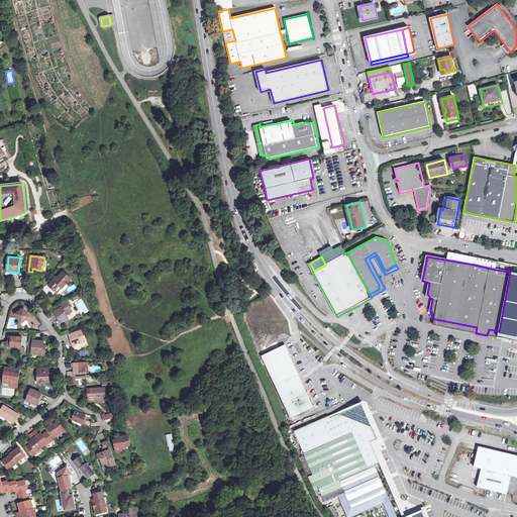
[(475,259),(474,265),(496,270),(497,263),(475,259)]
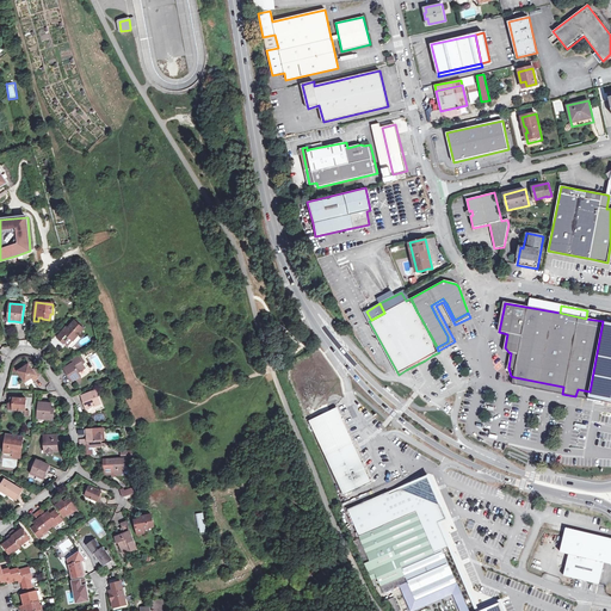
[(69,337),(74,340),(84,329),(75,321),(66,332),(63,331),(57,337),(65,343),(69,337)]
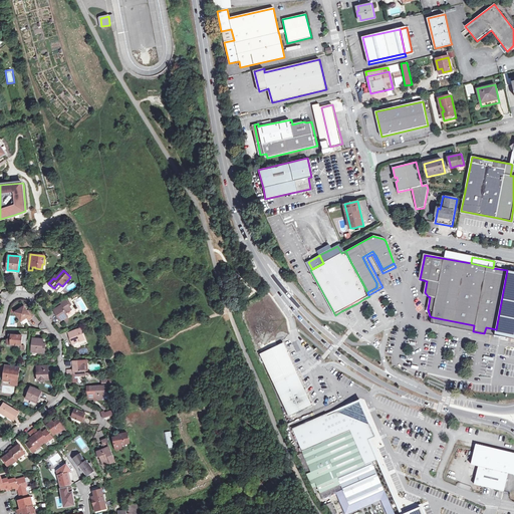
[(513,271),(507,270),(496,329),(495,335),(513,338),(513,271)]
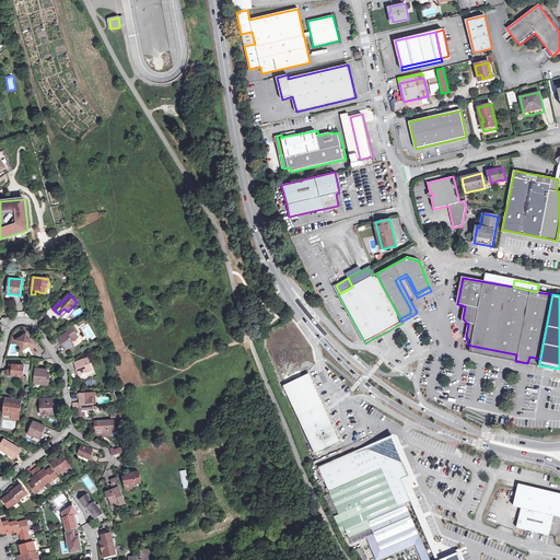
[(71,326),(65,330),(67,333),(59,338),(67,351),(71,349),(70,347),(74,345),(72,341),(78,337),(77,334),(71,326)]
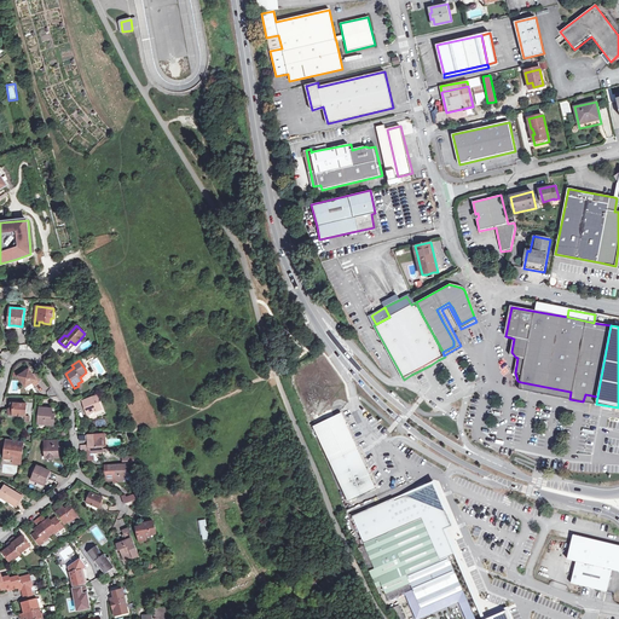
[(25,387),(33,382),(36,380),(29,369),(18,376),(25,387)]
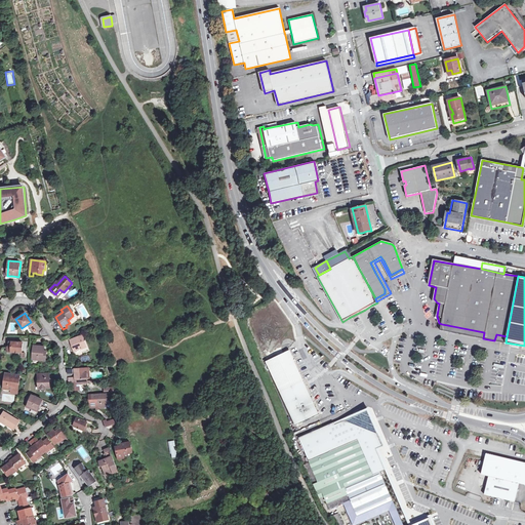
[(477,337),(483,338),(484,332),(442,324),(441,330),(443,330),(453,332),(461,334),(467,335),(477,337)]
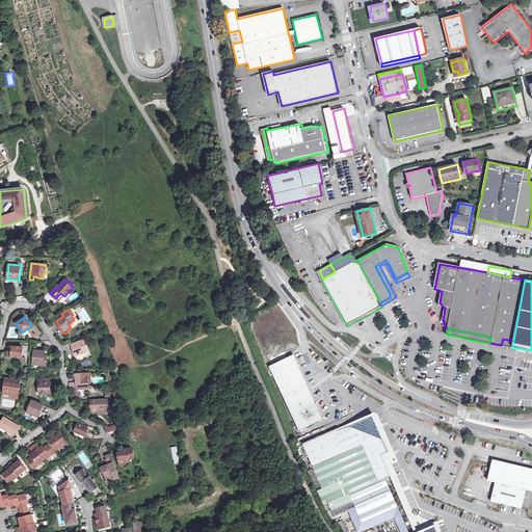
[(503,339),(501,345),(512,347),(513,341),(503,339)]
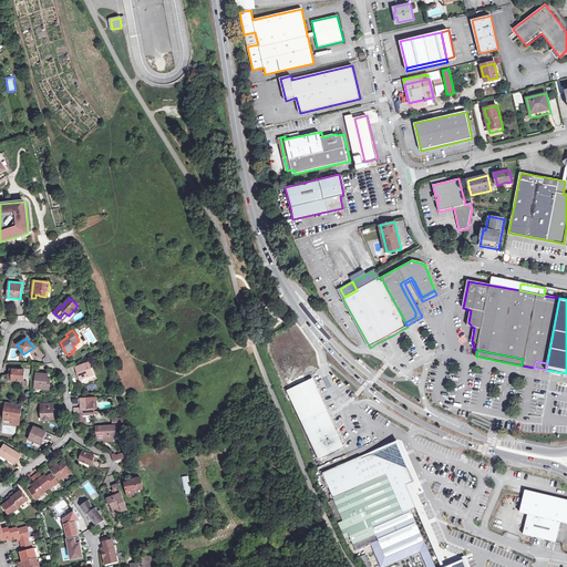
[(89,362),(84,364),(75,367),(80,380),(93,374),(89,362)]
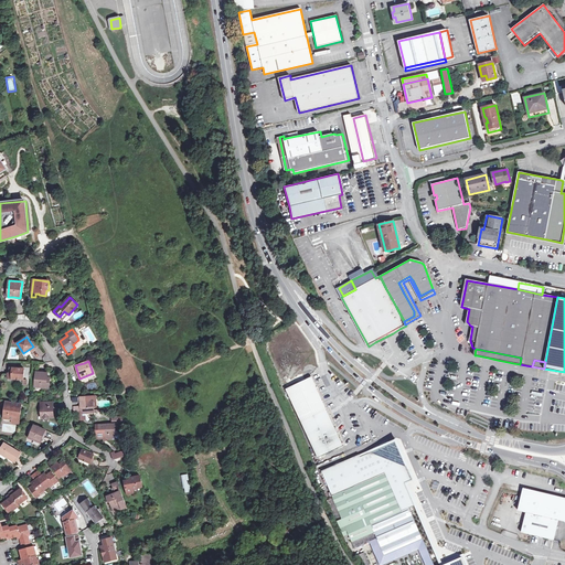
[(24,369),(10,368),(10,373),(12,374),(12,379),(24,380),(24,369)]
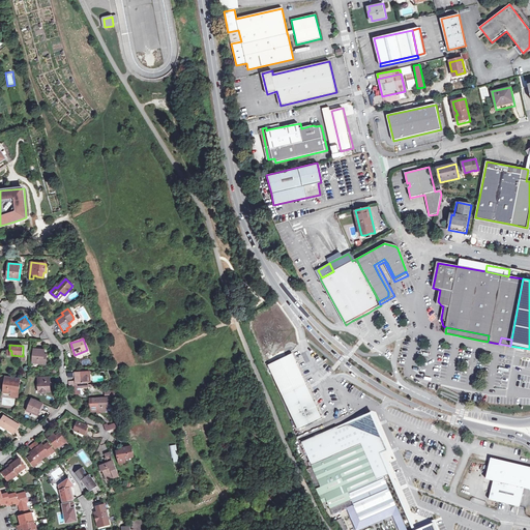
[(45,358),(45,354),(45,350),(34,349),(33,363),(46,364),(47,358),(45,358)]
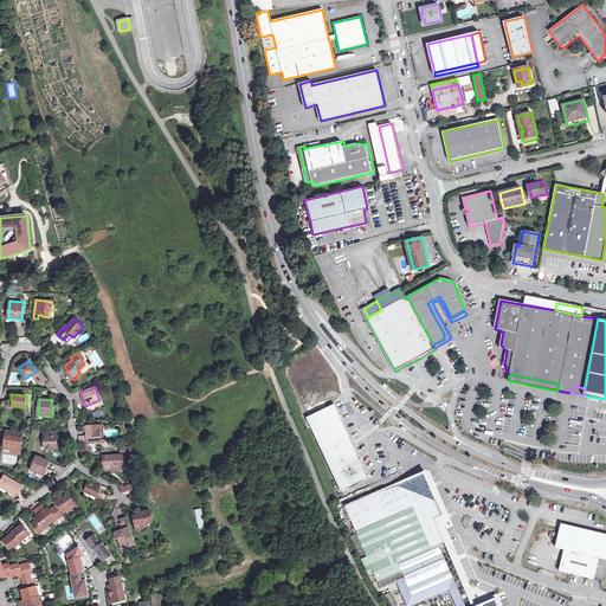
[(307,418),(315,434),(342,423),(340,419),(337,413),(334,406),(307,418)]
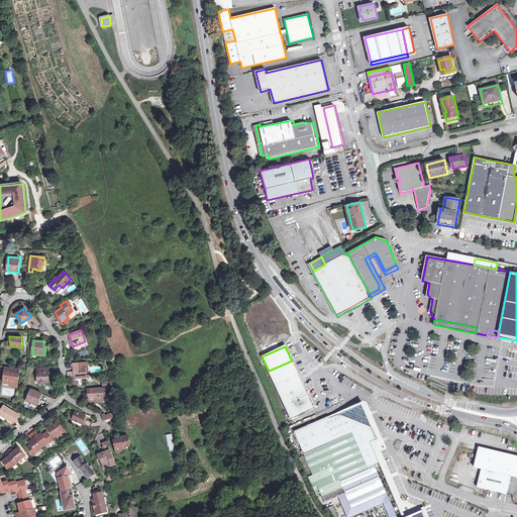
[(295,369),(292,360),(269,371),(276,386),(299,376),(295,369)]
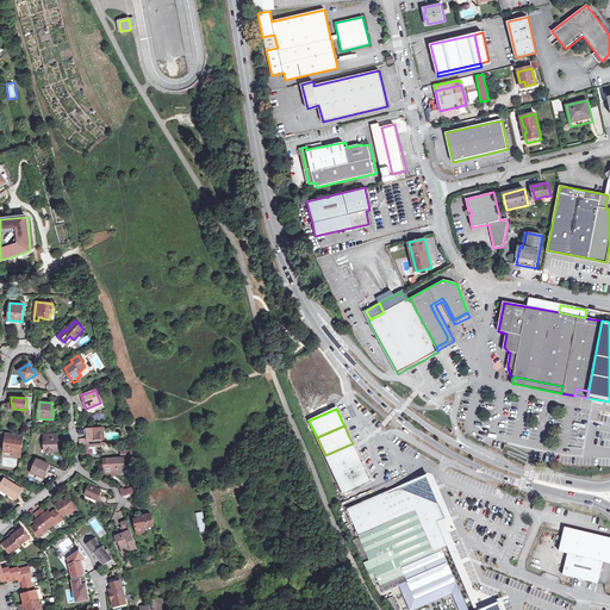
[(104,428),(87,429),(87,434),(87,440),(88,447),(111,446),(111,444),(101,444),(101,440),(100,433),(104,433),(104,428)]
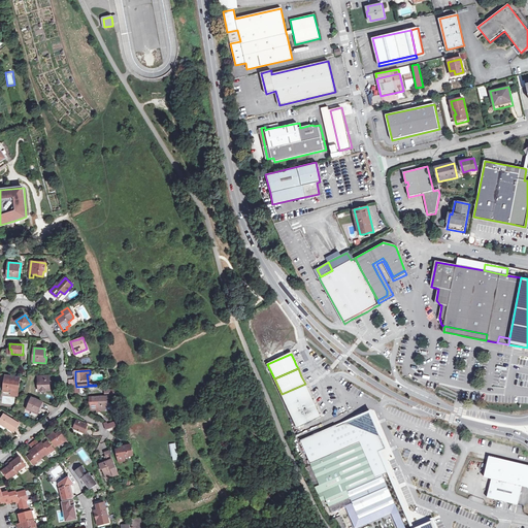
[(38,391),(41,390),(45,390),(50,390),(48,382),(51,381),(50,375),(38,376),(38,391)]
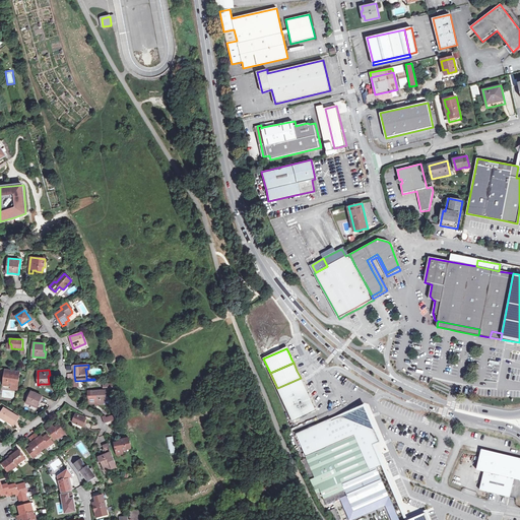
[(9,376),(5,375),(3,385),(12,387),(16,387),(18,377),(19,377),(20,372),(10,371),(9,376)]
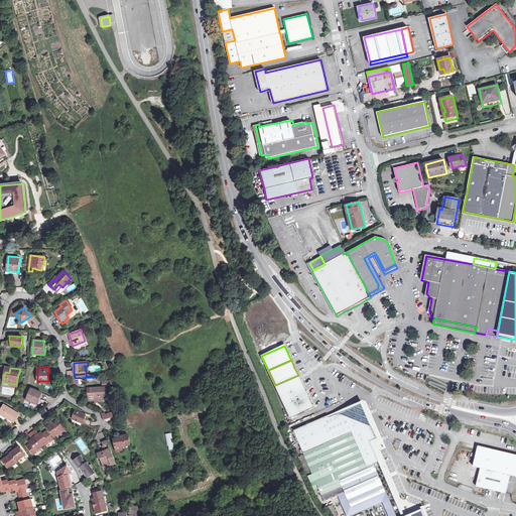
[(301,382),(298,375),(275,385),(281,400),(304,390),(301,382)]
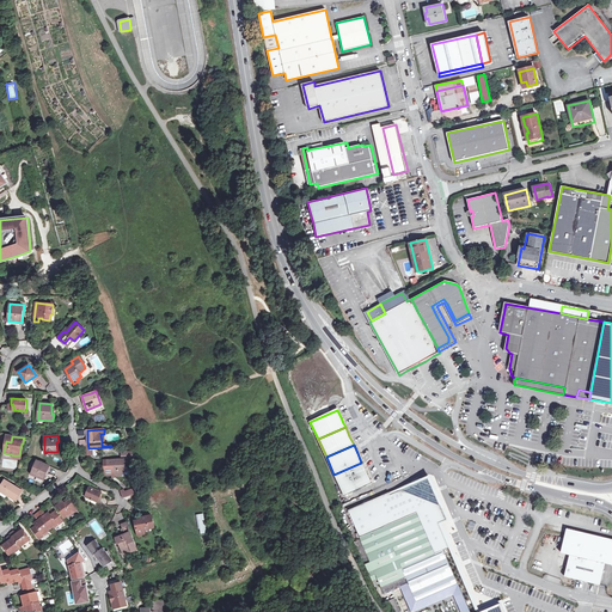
[(126,471),(124,459),(104,460),(104,469),(114,467),(115,476),(121,476),(126,471)]
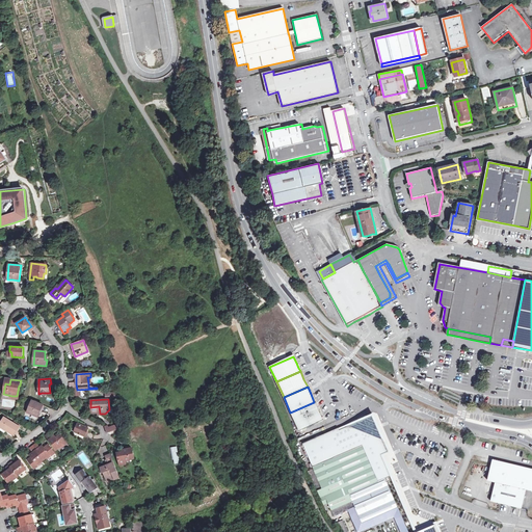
[(41,410),(43,405),(32,400),(28,411),(38,417),(41,410)]
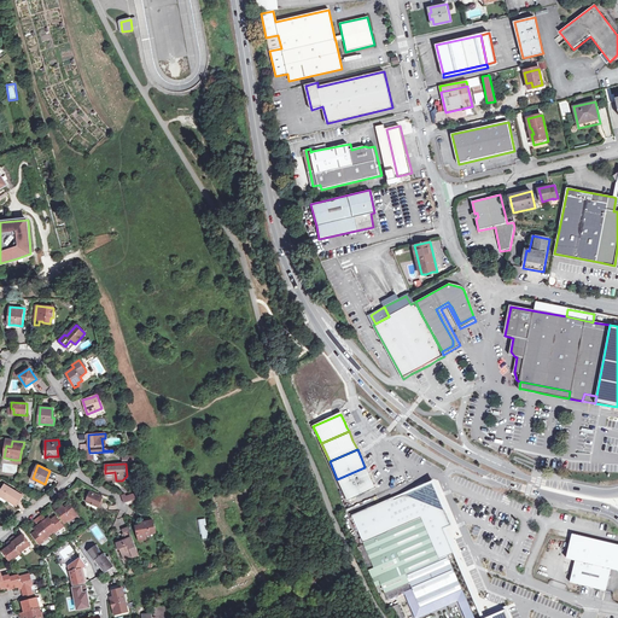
[(369,478),(365,467),(337,479),(347,501),(374,489),(369,478)]
